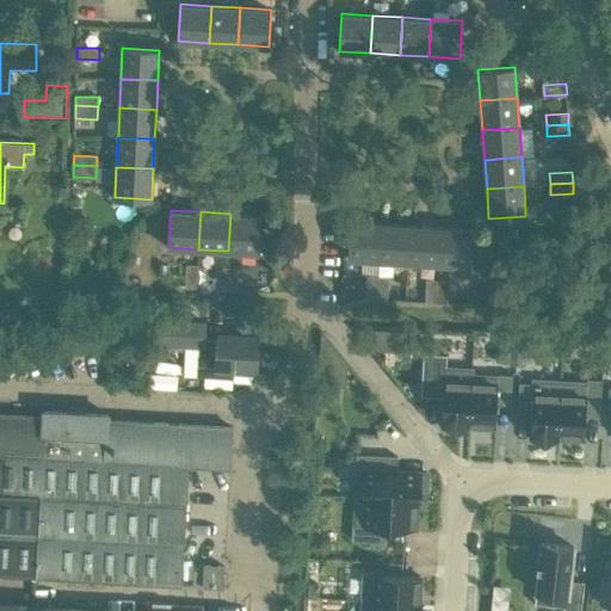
[(258,253),(260,215),(230,214),(228,251),(258,253)]
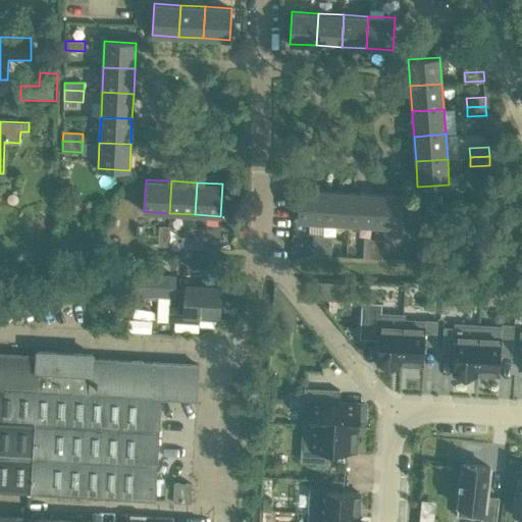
[(323,222),(325,191),(300,189),(298,220),(323,222)]
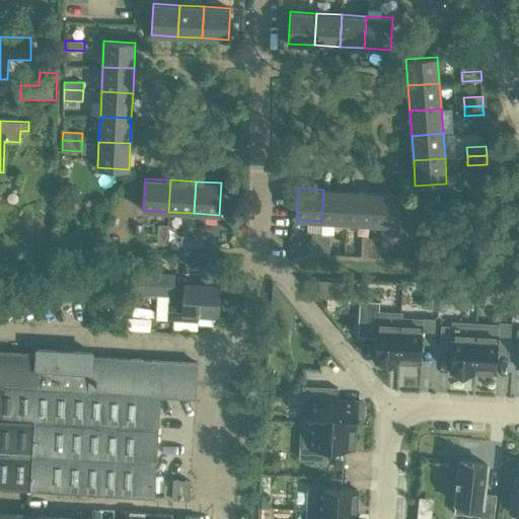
[(347,223),(349,191),(323,190),(321,221),(347,223)]
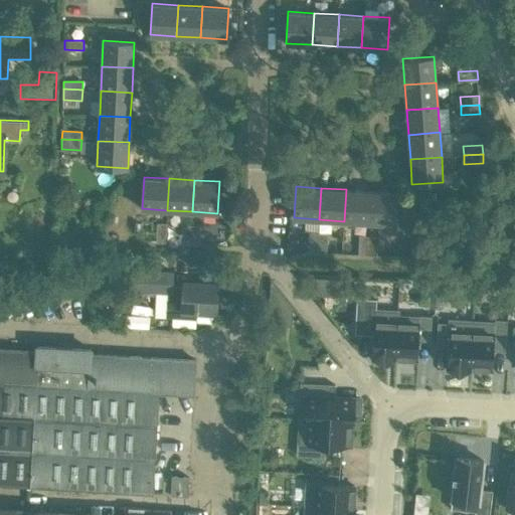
[(369,222),(371,191),(346,189),(344,221),(369,222)]
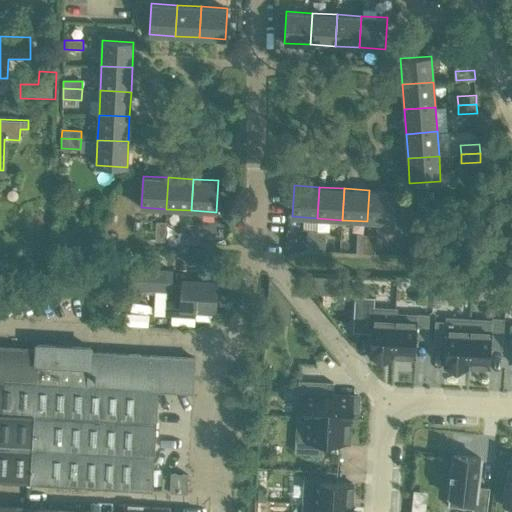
[(425,188),(410,189),(411,200),(425,199),(425,197),(425,188)]
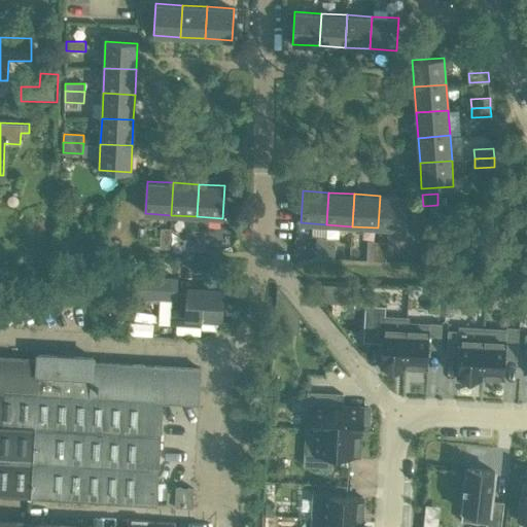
[(403,230),(406,198),(380,196),(378,227),(403,230)]
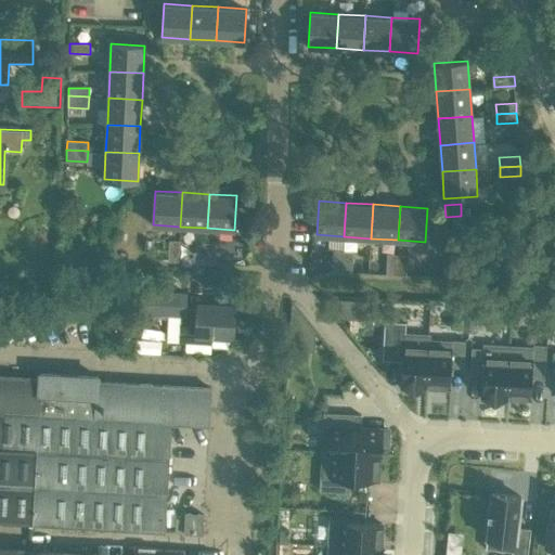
[(431,206),(430,218),(443,219),(443,207),(431,206)]
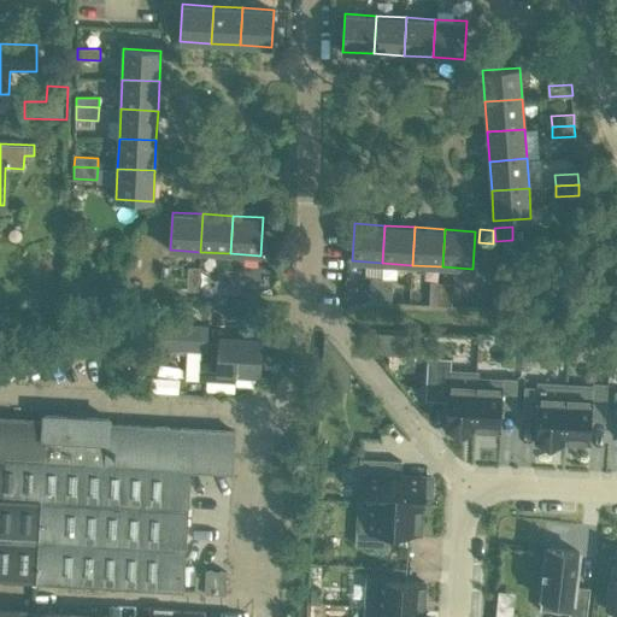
[(199,291),(200,268),(188,268),(187,289),(199,291)]
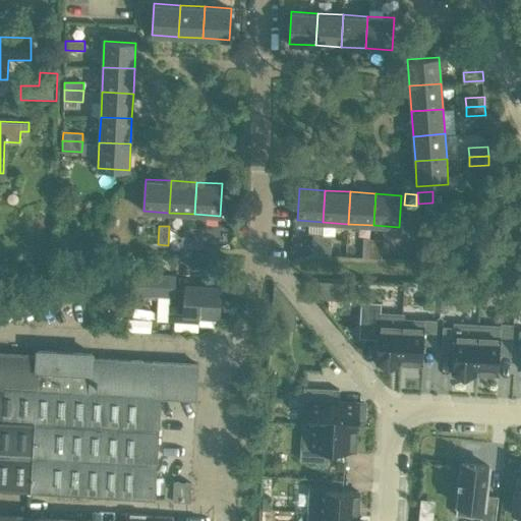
[(192,246),(193,228),(184,227),(183,246),(192,246)]
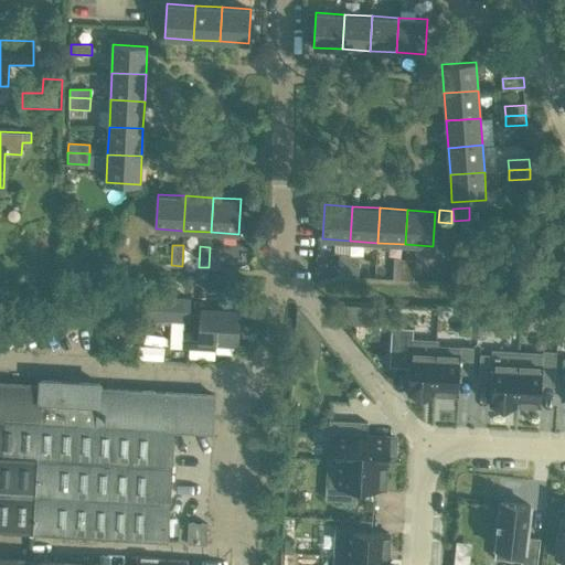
[(219,268),(220,248),(210,247),(209,267),(219,268)]
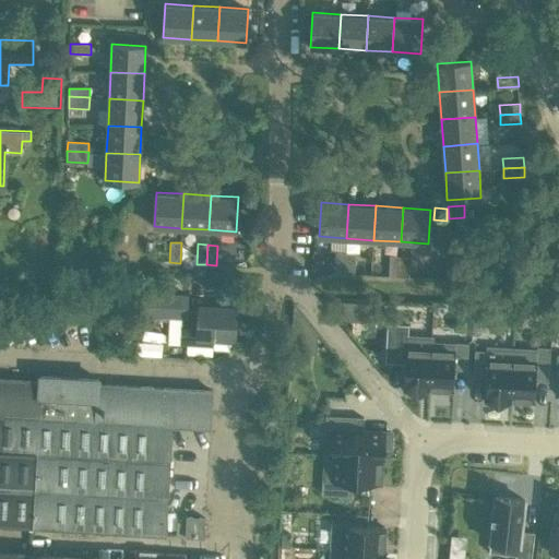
[(344,273),(346,253),(336,252),(335,272),(344,273)]
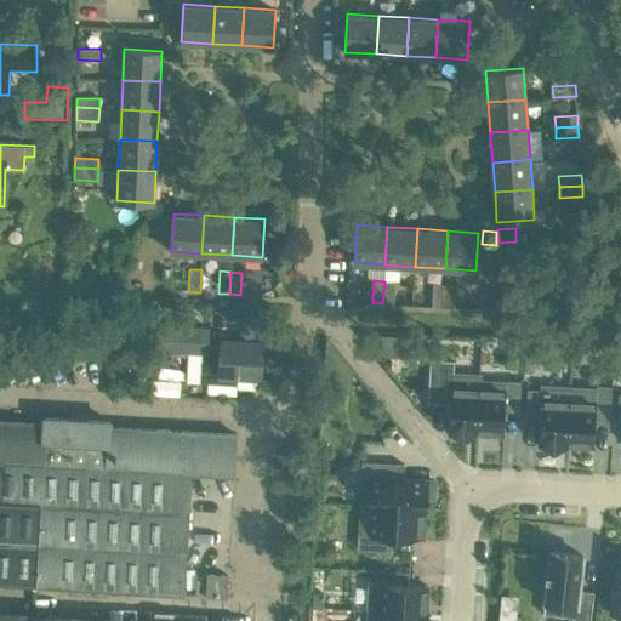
[(385,281),(382,303),(394,305),(396,283),(385,281)]
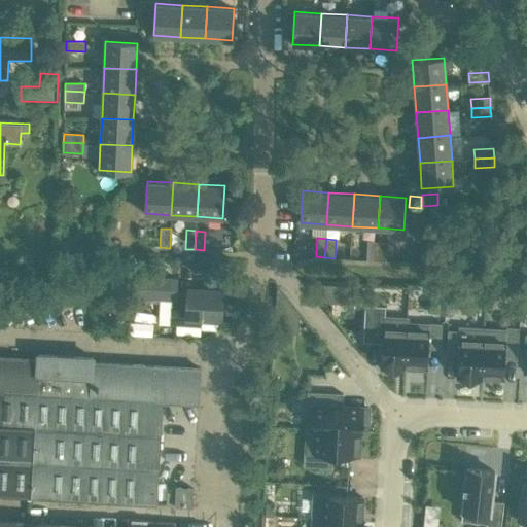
[(377,242),(367,241),(366,260),(376,261),(377,242)]
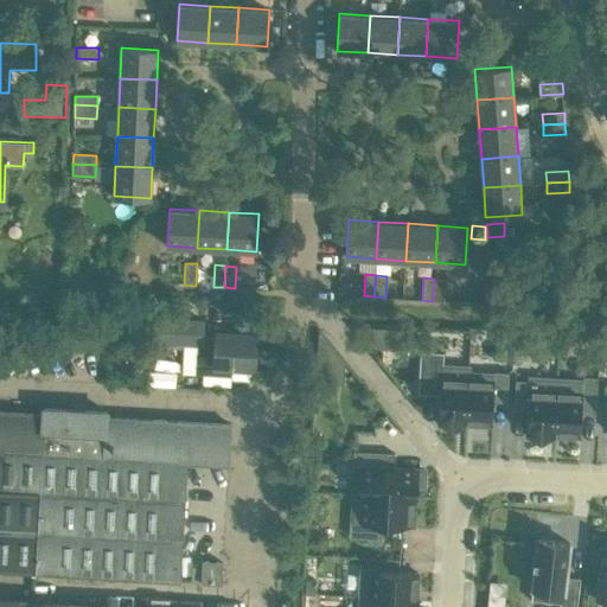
[(443,301),(445,279),(434,279),(433,301),(443,301)]
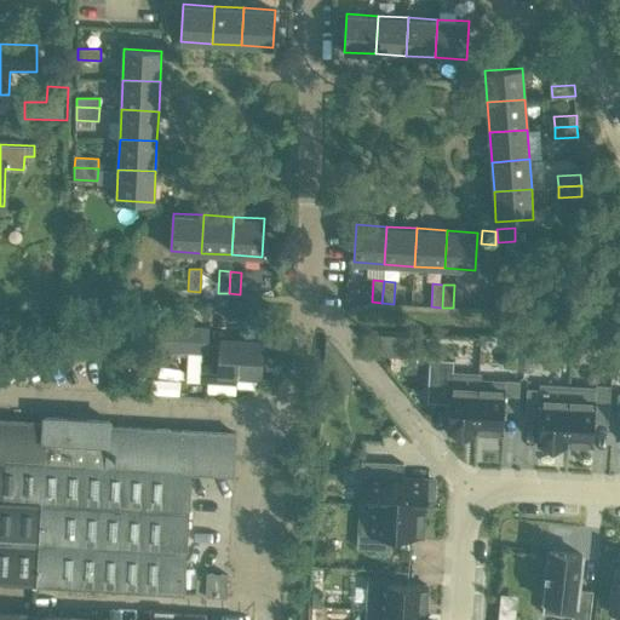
[(210,328),(158,326),(156,351),(208,354),(210,328)]
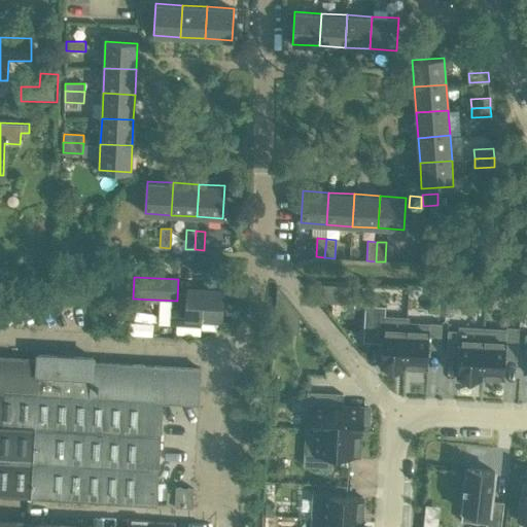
[(303,281),(302,281),(317,300),(329,301),(329,282),(303,281)]
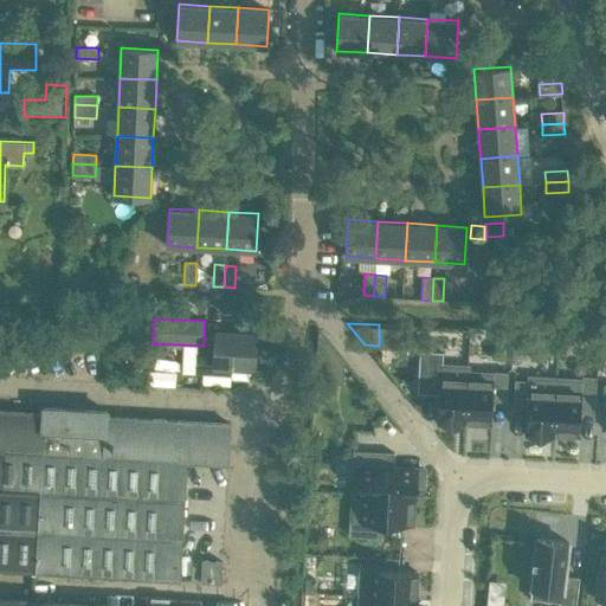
[(264,349),(265,336),(255,335),(255,334),(218,333),(217,347),(206,346),(205,375),(230,376),(230,363),(253,365),(253,348),(264,349)]
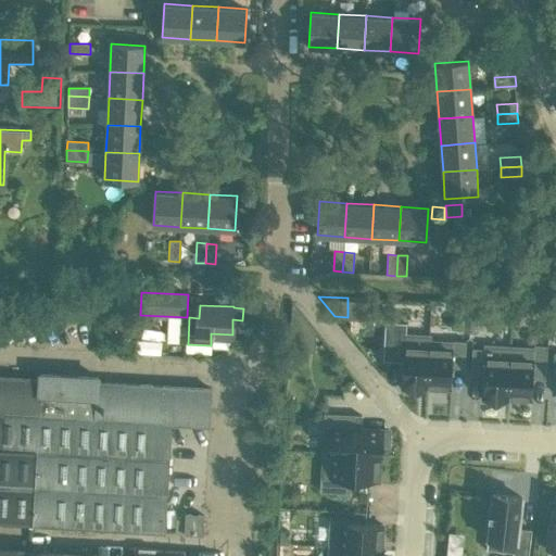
[(391,332),(390,361),(403,361),(402,389),(427,390),(427,388),(426,388),(429,341),(430,341),(430,336),(405,335),(405,333),(391,332)]
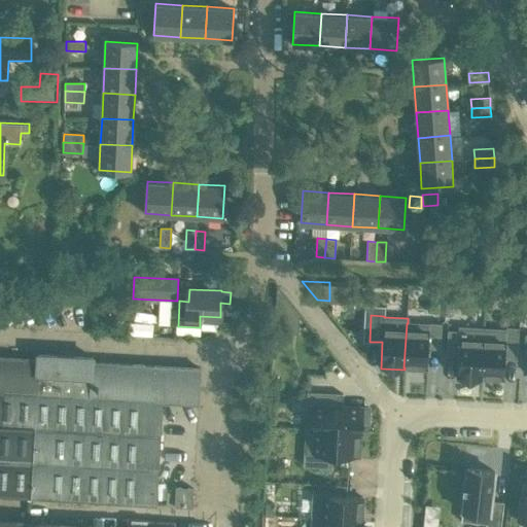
[(407,323),(403,367),(405,367),(427,369),(428,348),(441,349),(443,323),(429,322),(429,324),(408,323),(407,323)]
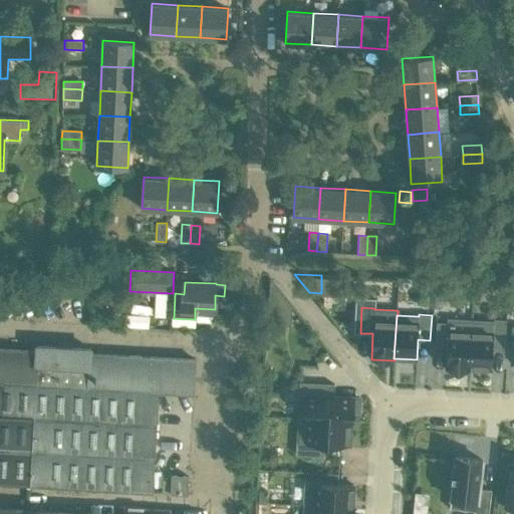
[(471,320),(469,368),(470,368),(491,369),(492,350),(505,350),(506,326),(507,319),(494,318),(494,322),(471,320)]
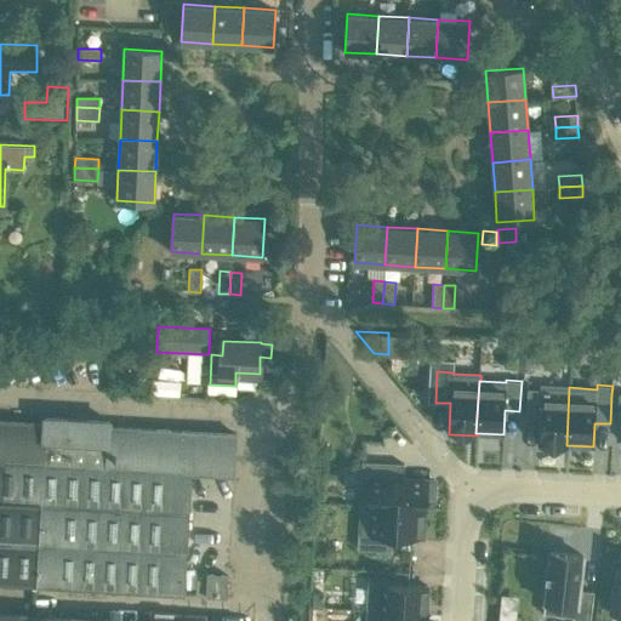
[(528,388),(525,420),(540,420),(539,446),(568,448),(568,445),(567,445),(569,387),(542,386),(542,389),(528,388)]
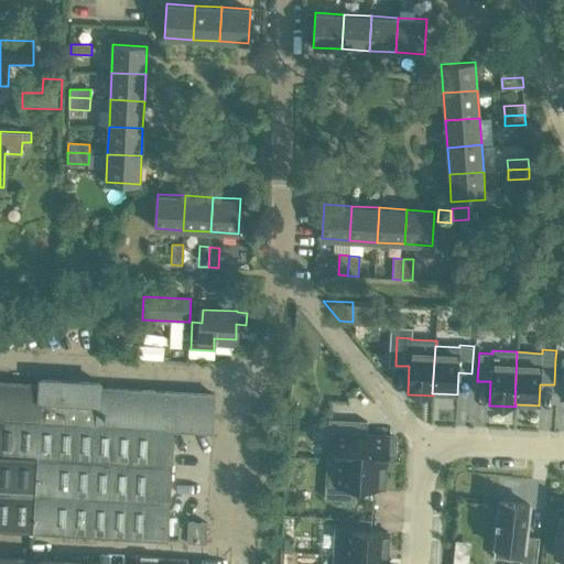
[(40,383),(0,381),(0,529),(167,539),(173,429),(212,431),(214,393),(99,387),(99,382),(41,379),(40,383)]
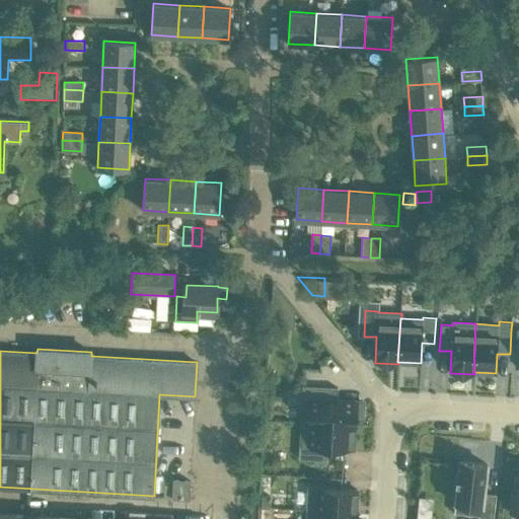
[(304,385),(302,423),(355,425),(355,426),(357,426),(358,415),(363,416),(363,401),(337,400),(331,399),(332,387),(304,385)]
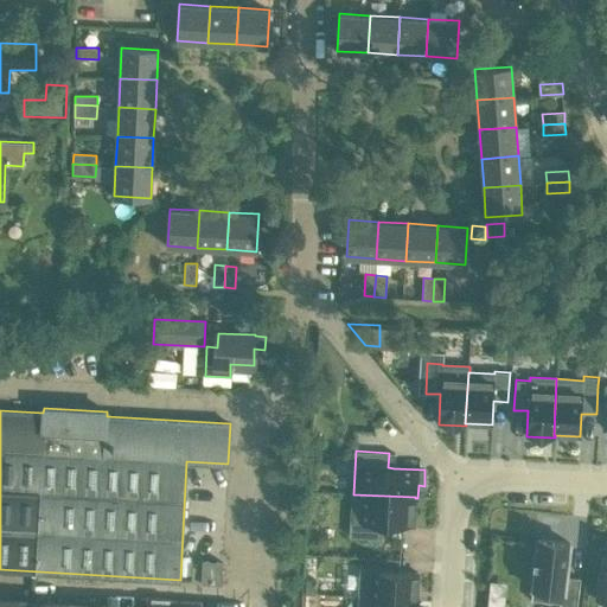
[(353,494),(351,537),(382,538),(383,512),(414,513),(415,498),(415,497),(353,494)]
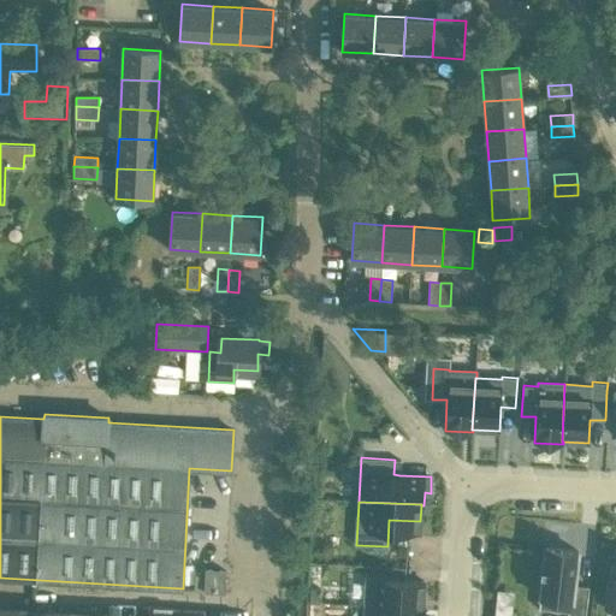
[(546,548),(539,609),(569,612),(568,615),(585,615),(588,587),(574,585),(578,551),(546,548)]
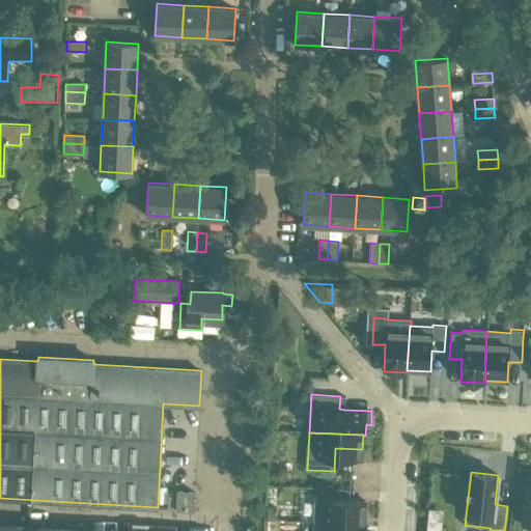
[(193,509),(194,492),(177,491),(176,508),(193,509)]
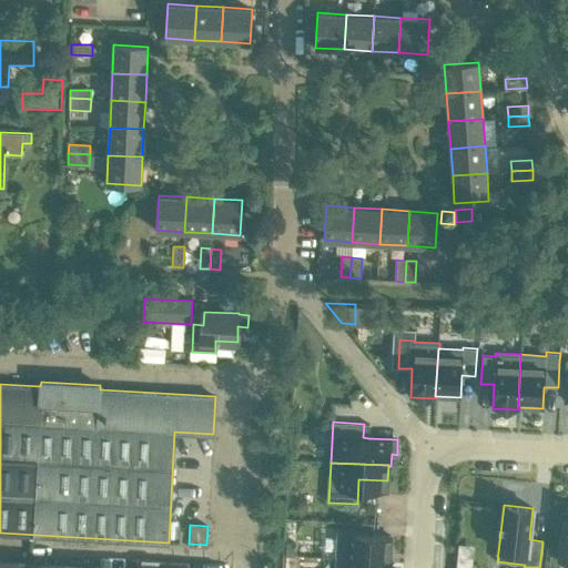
[(338,533),(337,558),(389,561),(389,560),(392,536),(338,533)]
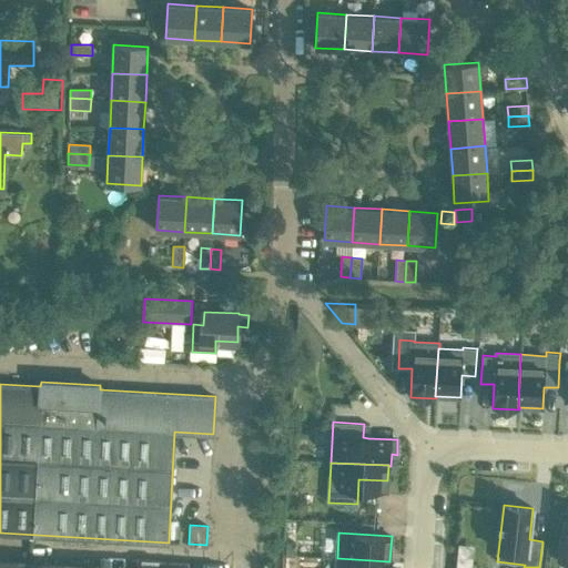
[(567,535),(561,535),(558,561),(567,561),(567,535)]
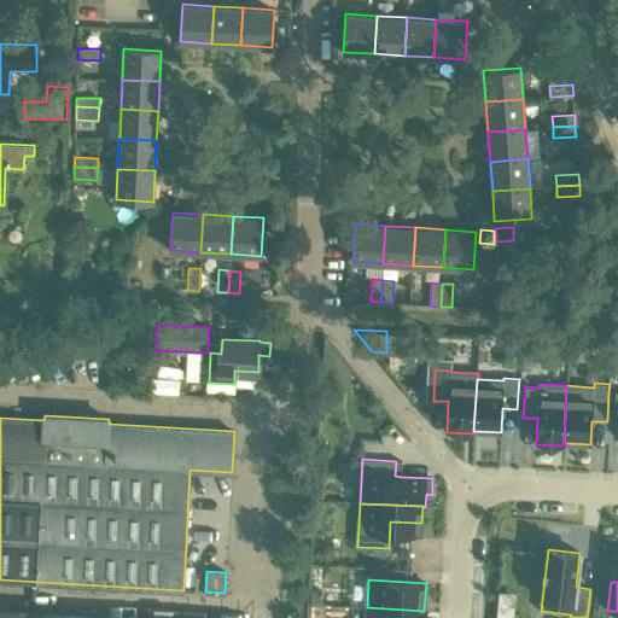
[(312,589),(310,604),(320,605),(321,590),(312,589)]
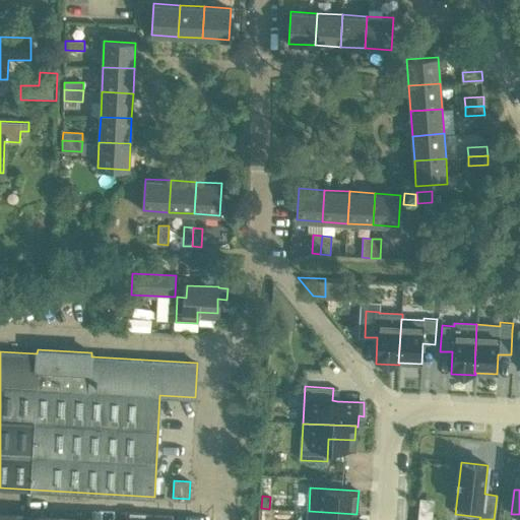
[(261,508),(260,519),(268,519),(269,509),(261,508)]
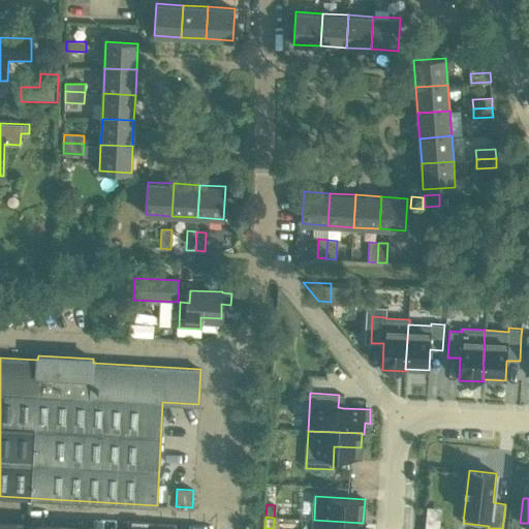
[(314,520),(313,528),(365,528),(366,522),(363,522),(363,523),(314,520)]
